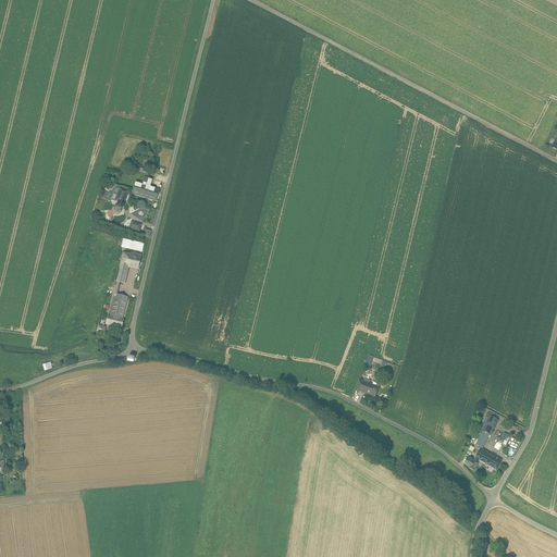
[(159,190),(149,187),(152,180),(145,177),(141,185),(135,183),(132,194),(156,201),(159,190)]
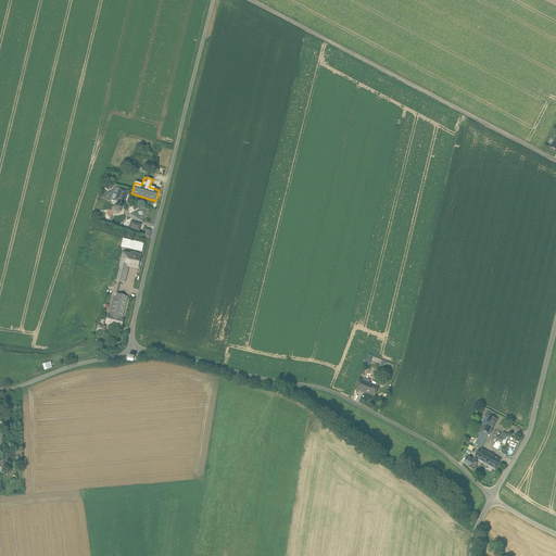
[(127,191),(119,189),(115,201),(123,203),(127,191)]
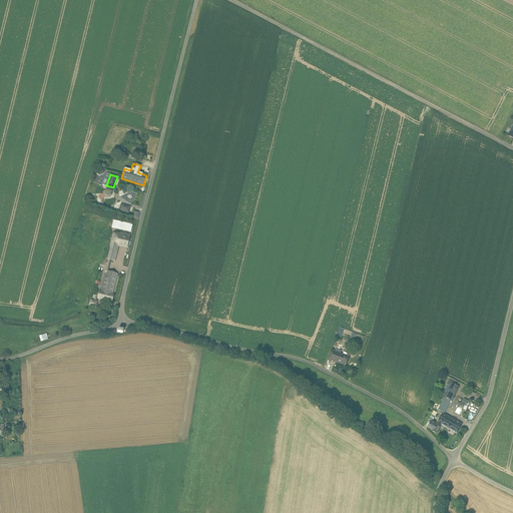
[(109,197),(111,196),(114,198),(115,194),(112,193),(112,191),(110,190),(109,189),(107,189),(106,189),(104,190),(103,192),(103,194),(103,195),(105,197),(106,197),(108,198),(109,197)]
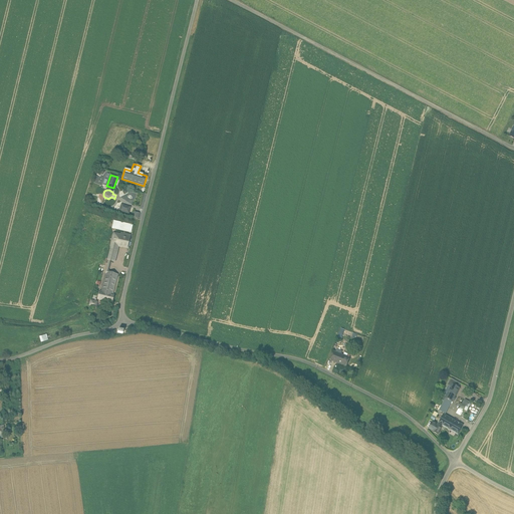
[(131,208),(121,205),(119,211),(129,213),(131,208)]
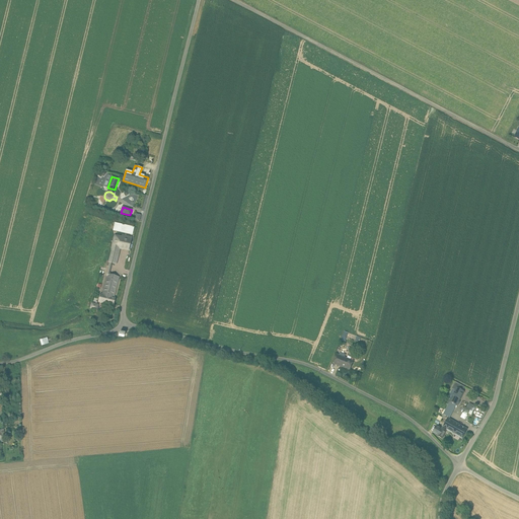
[(113,230),(133,235),(134,226),(115,222),(113,230)]
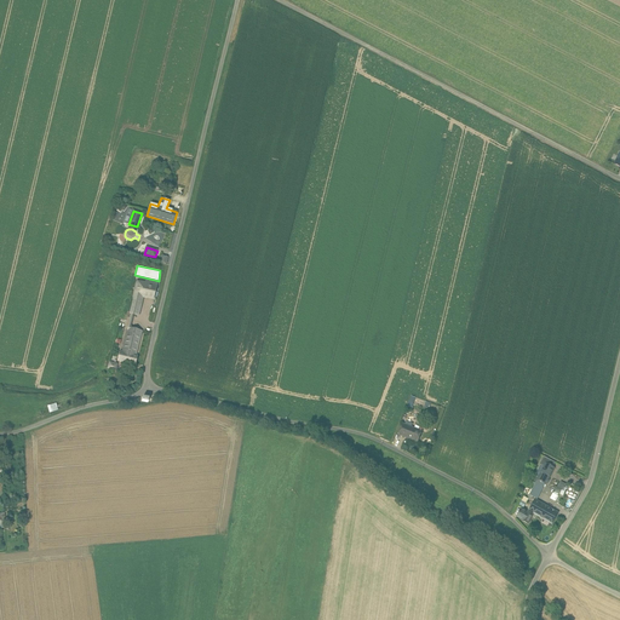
[(145,285),(138,283),(136,294),(142,297),(153,299),(158,283),(147,281),(145,285)]
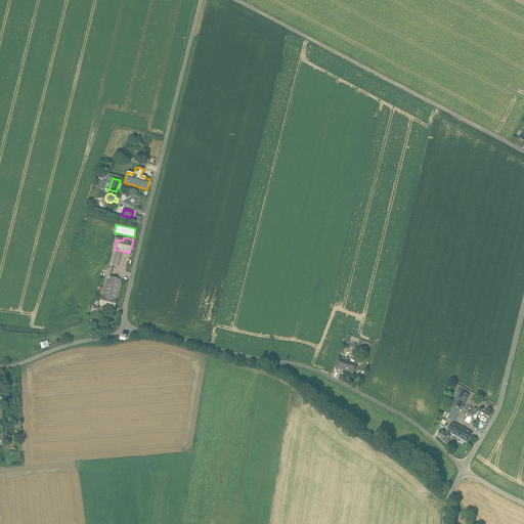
[(120,251),(115,249),(111,265),(112,266),(116,267),(120,251)]
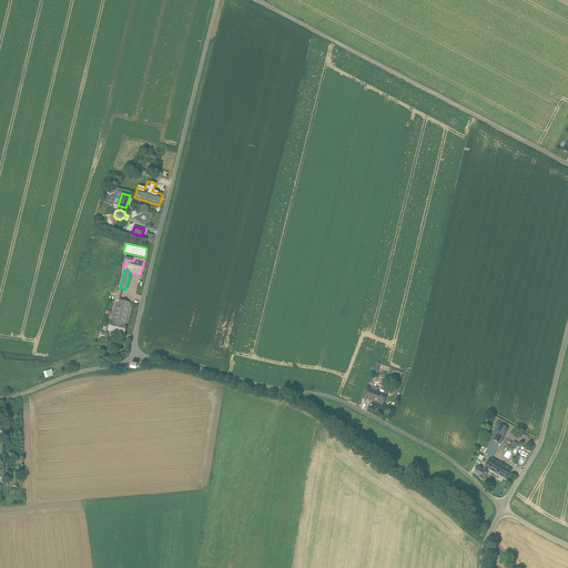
[(130,304),(118,301),(112,324),(110,323),(108,330),(124,334),(125,327),(123,326),(130,304)]
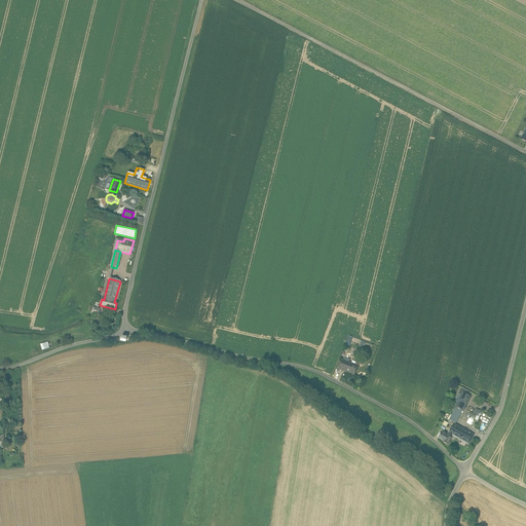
[(366,348),(365,351),(368,352),(370,344),(362,341),(360,346),(366,348)]
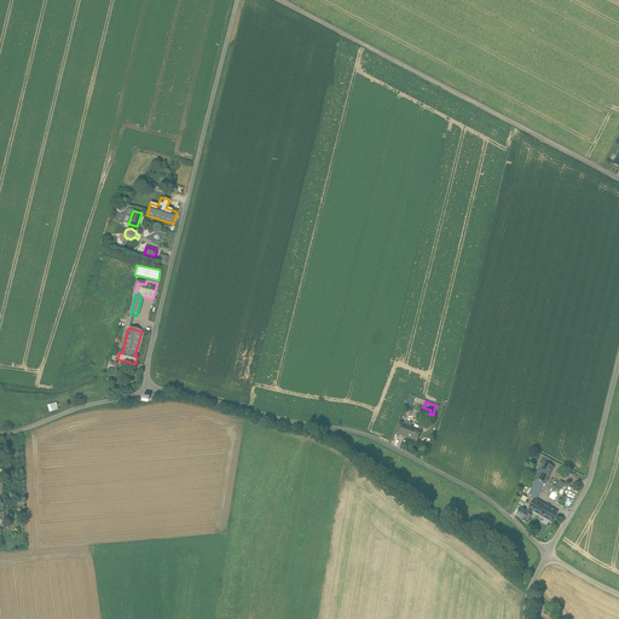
[(421,431),(403,423),(398,434),(417,441),(421,431)]
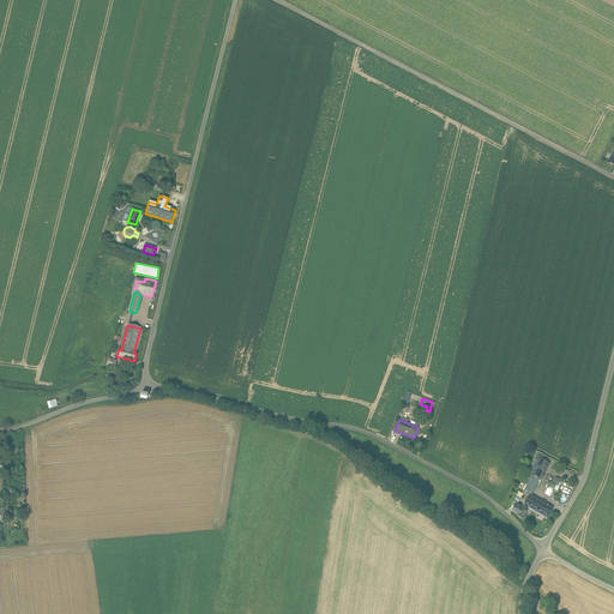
[(549,458),(539,452),(535,459),(539,462),(541,459),(547,463),(549,458)]
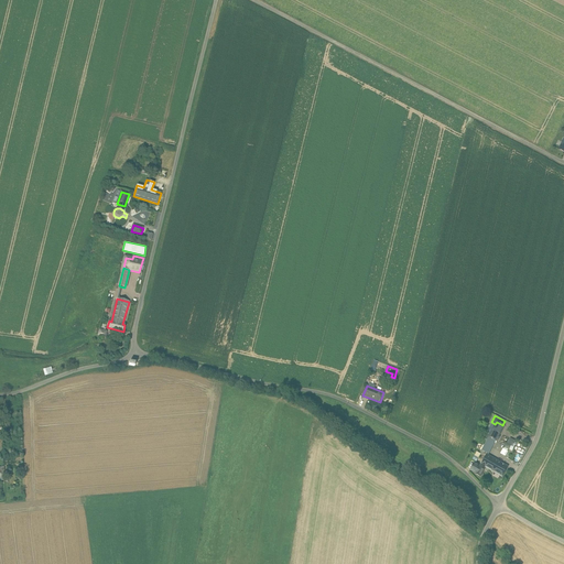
[(495,424),(489,436),(496,441),(497,440),(498,440),(499,437),(498,436),(503,425),(502,425),(497,422),(495,424)]
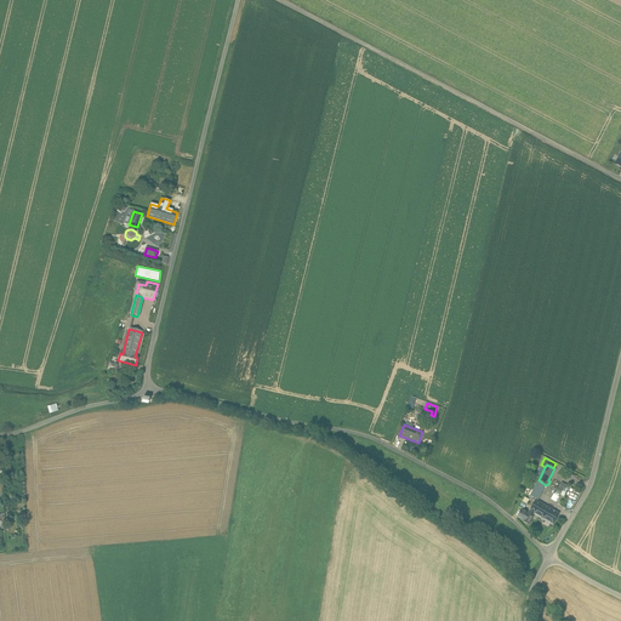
[(539,480),(530,496),(539,500),(546,485),(539,480)]
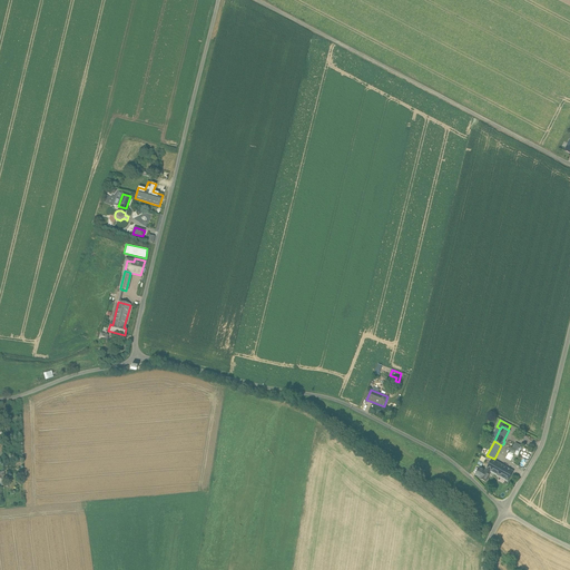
[(513,472),(492,460),(485,471),(480,469),(475,475),(481,479),(485,482),(491,472),(508,482),(513,472)]
